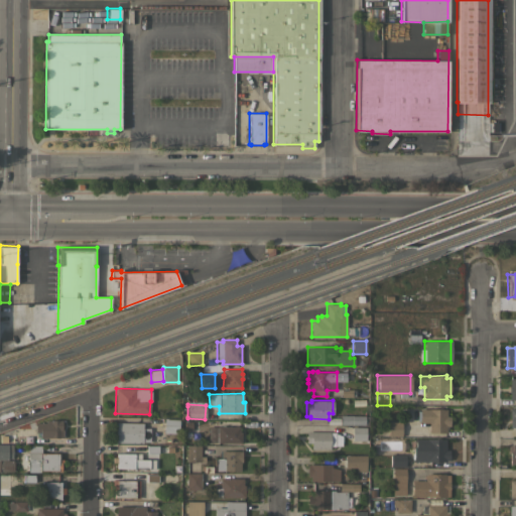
[(445,408),(445,415),(449,415),(449,425),(445,425),(445,432),(428,432),(428,422),(419,422),(419,420),(417,420),(417,410),(419,410),(419,408),(445,408)]
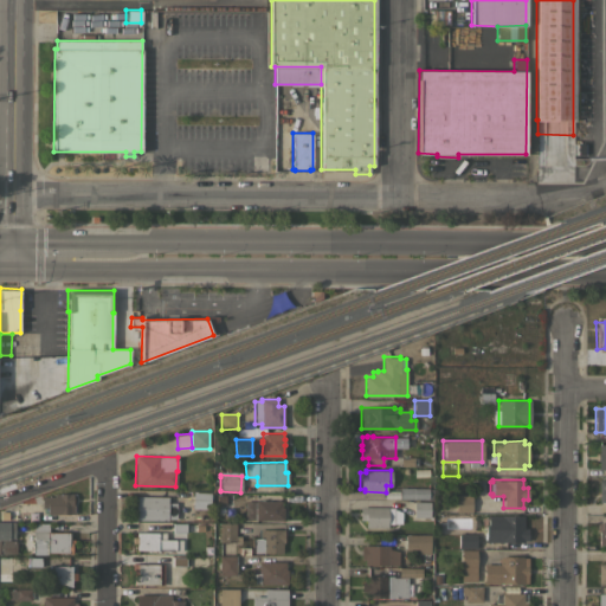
[(427,488),(427,498),(399,498),(399,488),(427,488)]
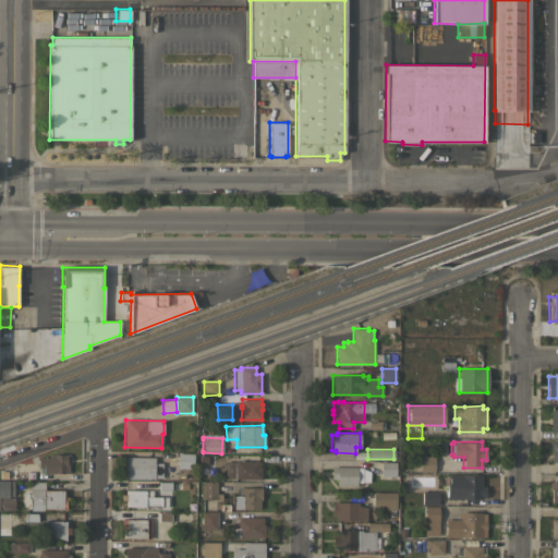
[(194,453),(193,469),(177,468),(178,452),(194,453)]
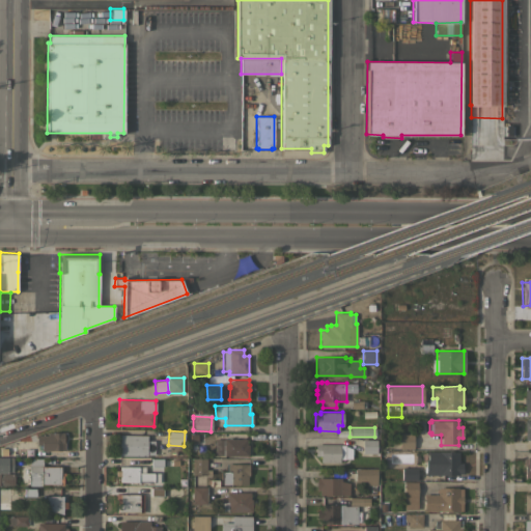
[(42,449),(42,445),(36,444),(36,435),(47,435),(48,432),(63,432),(63,442),(64,442),(64,450),(42,449)]
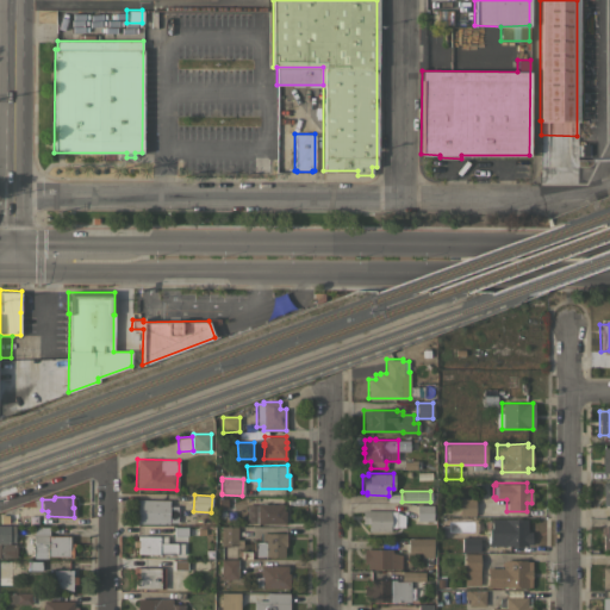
[(474,497),(474,515),(458,515),(459,497),(474,497)]
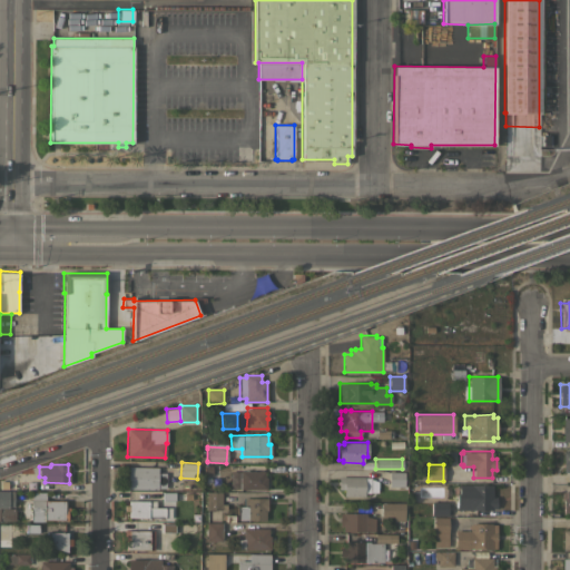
[(127,489),(127,467),(158,467),(158,472),(166,472),(165,481),(167,481),(167,488),(157,488),(157,489),(127,489)]
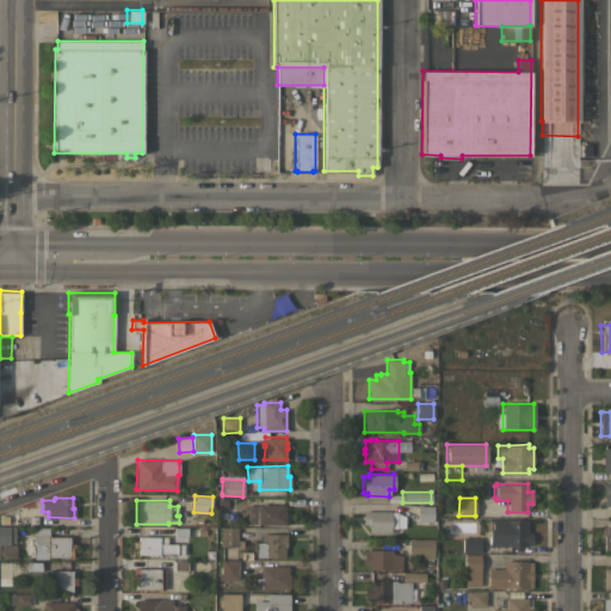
[(257,504),(278,504),(278,503),(281,503),(281,504),(284,504),(284,511),(285,511),(285,524),(258,524),(258,523),(257,523),(257,505),(257,504)]
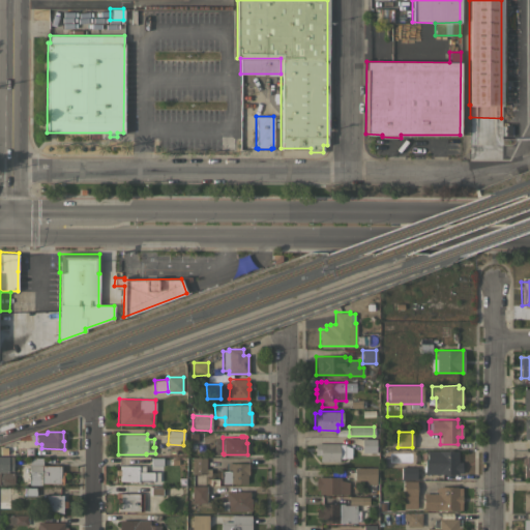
[(376,439),(376,451),(361,451),(361,439),(376,439)]
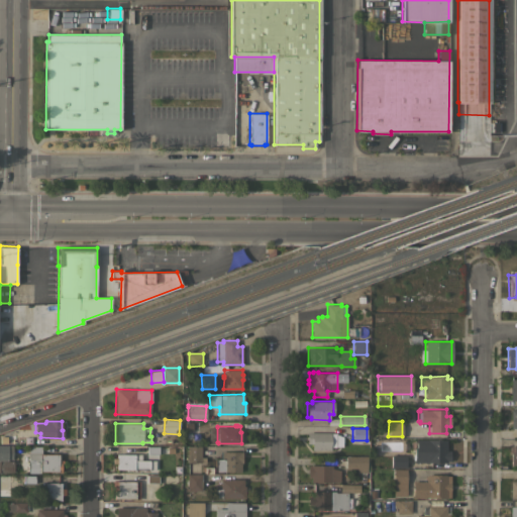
[(342,446),(335,446),(335,447),(330,447),(330,449),(311,450),(311,443),(307,443),(307,432),(330,432),(330,433),(335,433),(335,434),(342,436),(342,446)]
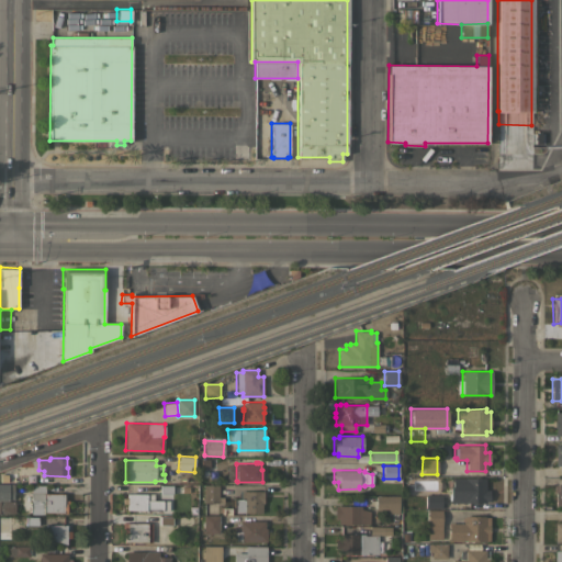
[(485,478),(485,490),(490,490),(490,502),(485,502),(485,503),(450,502),(450,486),(452,486),(452,476),(485,478)]
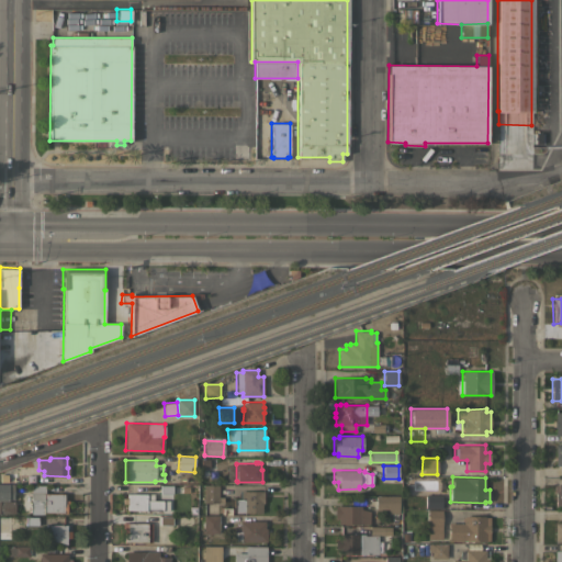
[(0,483),(8,483),(8,484),(13,484),(13,498),(8,498),(8,501),(0,501),(0,483)]
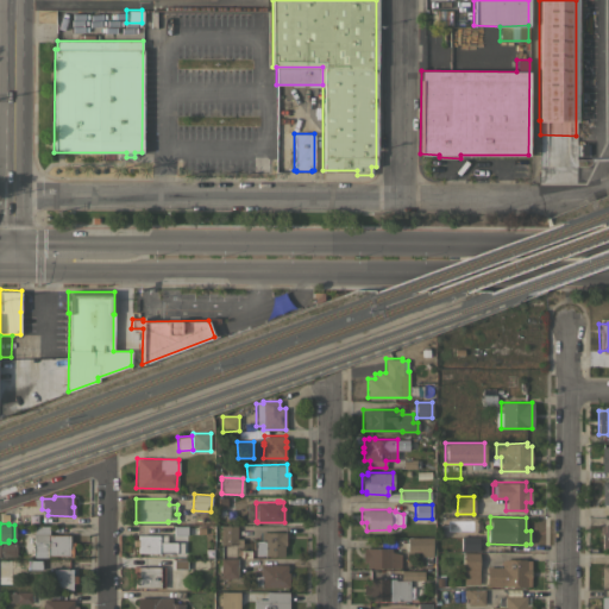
[(220,525),(237,525),(237,538),(242,538),(242,544),(220,544),(220,525)]
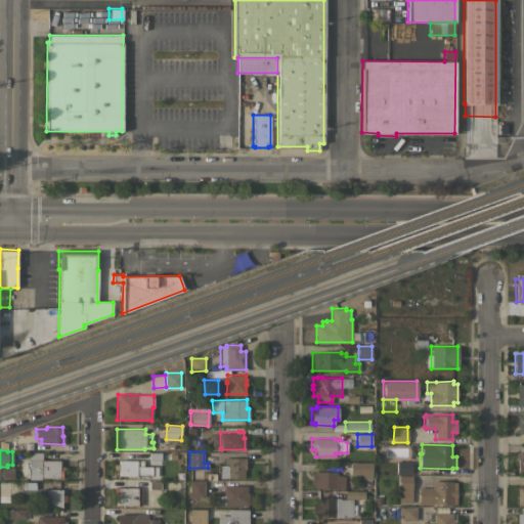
[(29,460),(29,452),(42,452),(42,460),(59,460),(59,467),(63,467),(63,470),(61,470),(61,478),(40,477),(40,479),(29,479),(29,477),(18,477),(18,460),(29,460)]
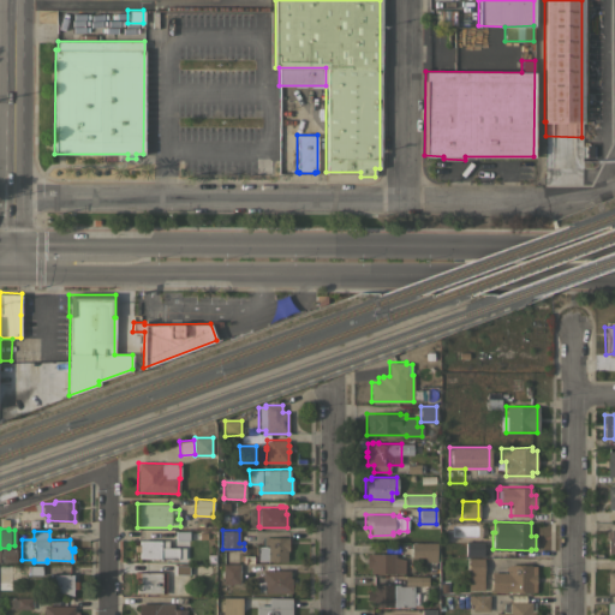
[(287,537),(287,550),(286,550),(286,561),(267,561),(267,560),(256,560),(256,545),(262,545),(262,537),(287,537)]
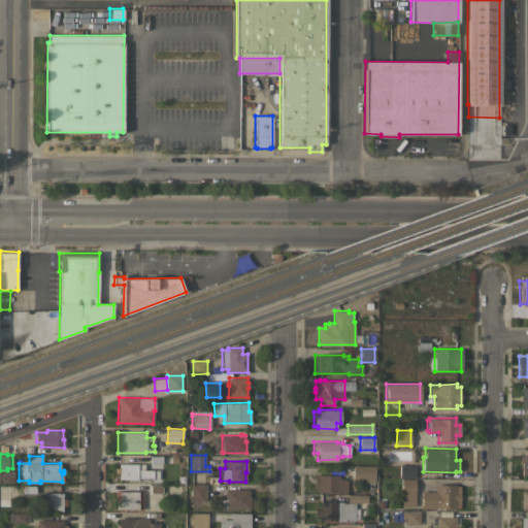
[(137,464),(137,469),(153,469),(152,479),(120,479),(120,473),(116,473),(116,467),(120,467),(120,464),(137,464)]
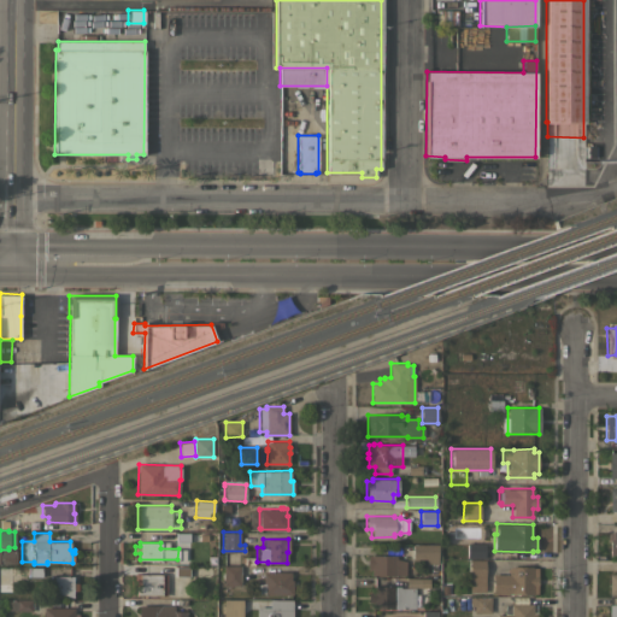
[(485,544),(485,558),(466,557),(468,542),(485,544)]
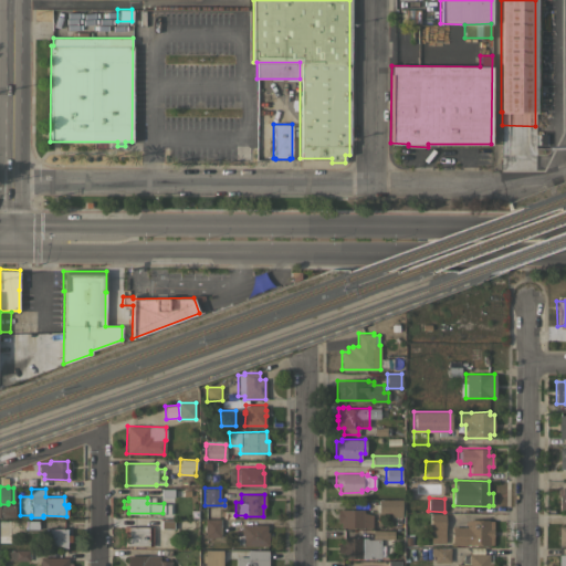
[(401,500),(401,516),(390,516),(390,512),(378,512),(378,499),(401,500)]
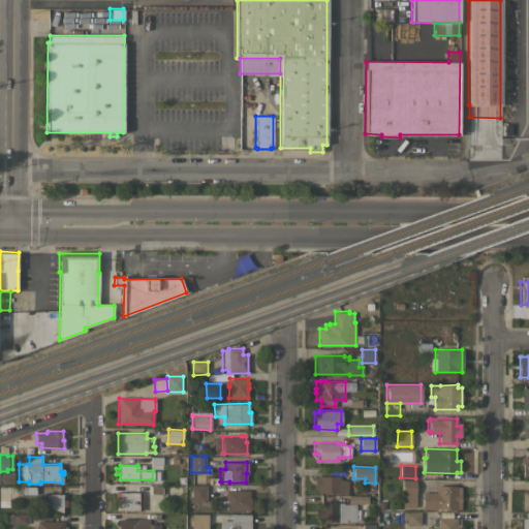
[(0,484),(0,471),(13,471),(13,484),(7,484),(0,484)]
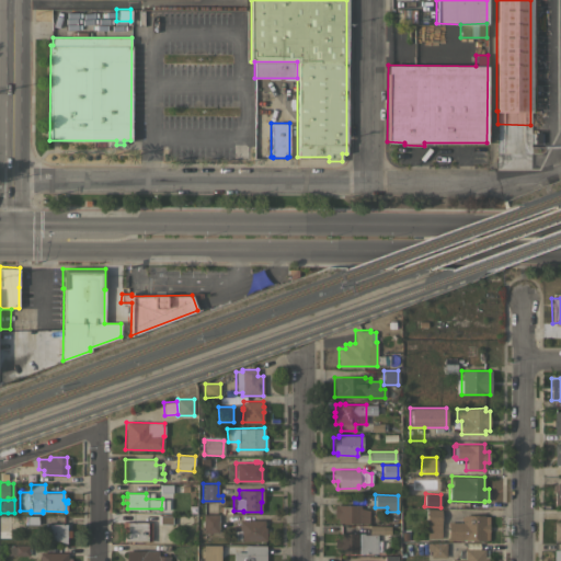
[(359,505),(359,507),(368,510),(368,523),(338,523),(338,517),(334,517),(334,504),(359,505)]
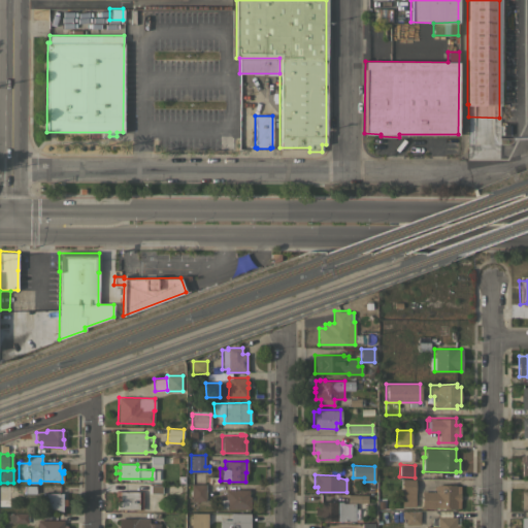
[(416,479),(415,506),(401,506),(401,479),(416,479)]
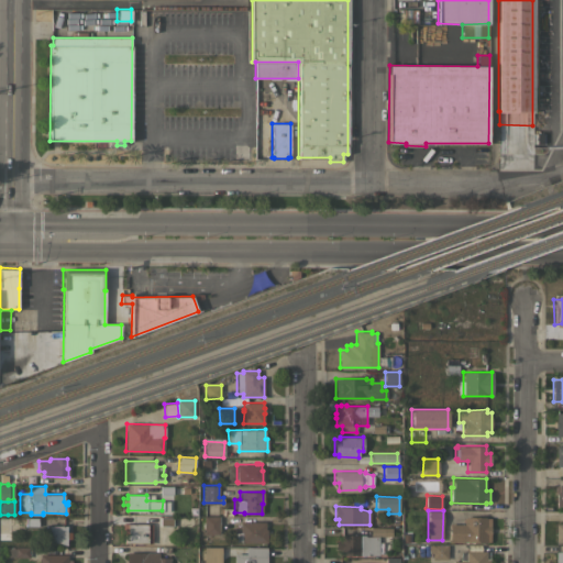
[(219,534),(203,534),(203,516),(219,516),(219,534)]
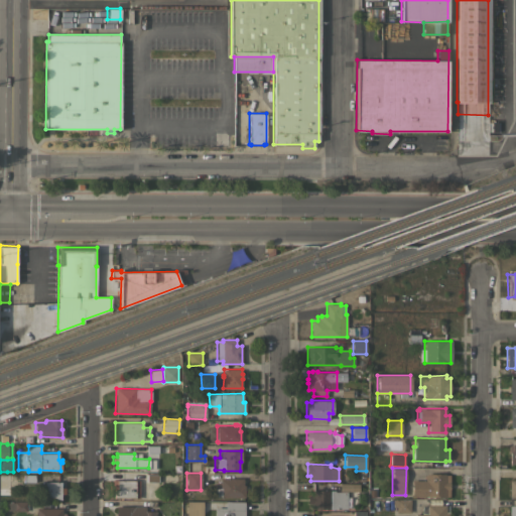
[(412,480),(425,480),(425,475),(426,475),(426,474),(445,473),(445,475),(449,474),(449,496),(412,496),(412,480)]
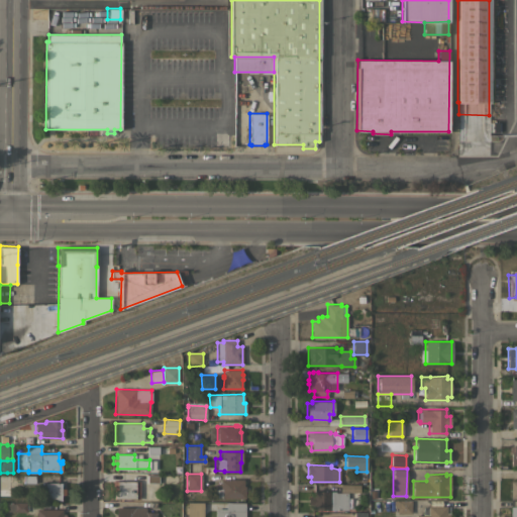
[(243,479),(243,486),(245,486),(245,498),(221,498),(221,497),(215,497),(215,488),(220,488),(220,479),(243,479)]
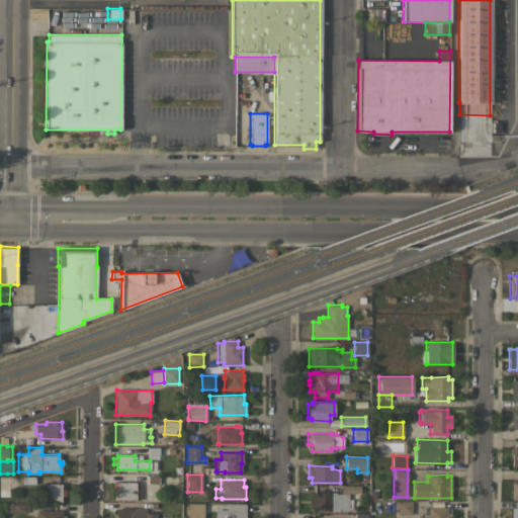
[(139,500),(114,499),(114,492),(112,492),(112,482),(127,482),(140,482),(139,500)]
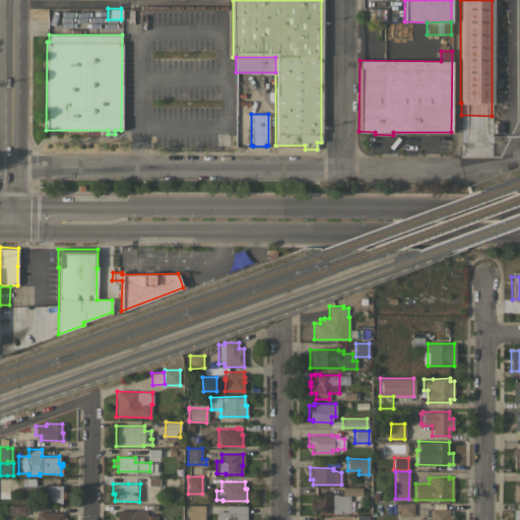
[(42,485),(61,485),(61,491),(65,491),(65,498),(61,498),(61,503),(42,503),(42,485)]
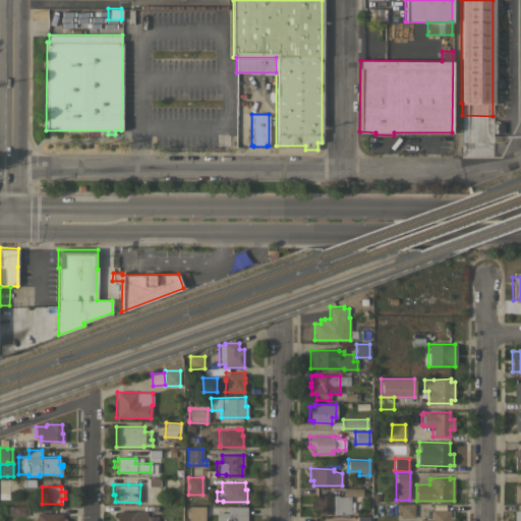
[(350,514),(313,513),(313,508),(310,508),(310,500),(313,500),(313,495),(338,495),(338,497),(341,497),(341,488),(360,488),(360,497),(350,497),(350,514)]
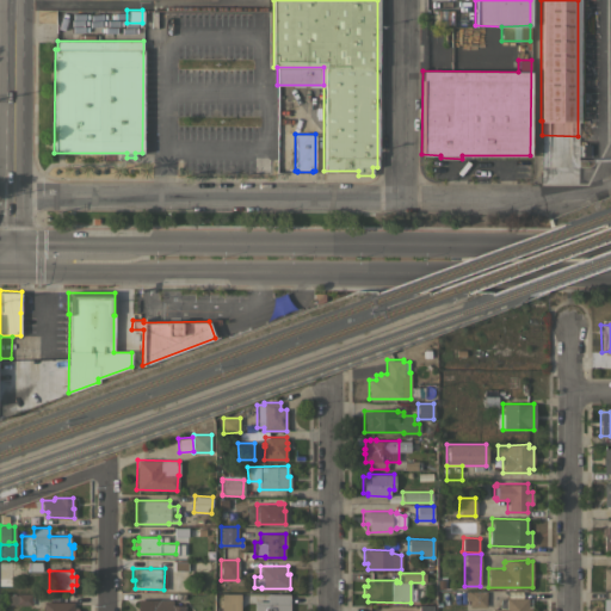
[(486,591),(486,606),(469,606),(469,599),(464,599),(464,591),(486,591)]
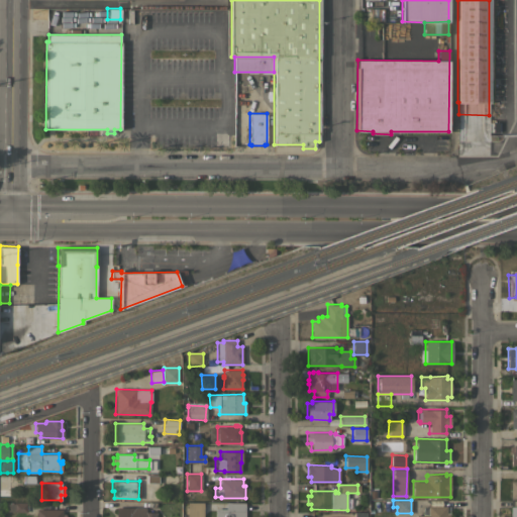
[(203,516),(187,516),(187,511),(182,511),(182,506),(187,506),(187,502),(203,502),(203,516)]
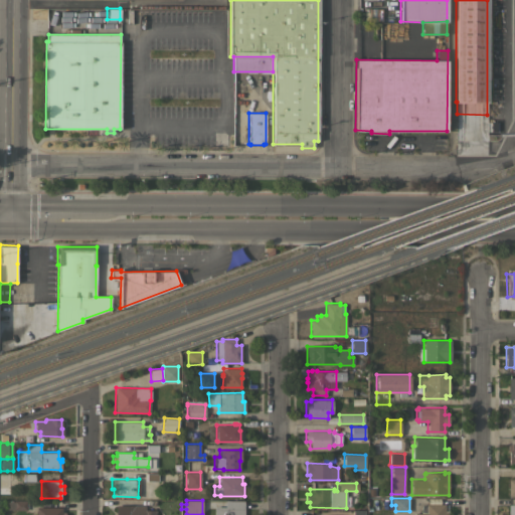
[(213,514),(214,506),(224,507),(224,500),(244,501),(243,514),(213,514)]
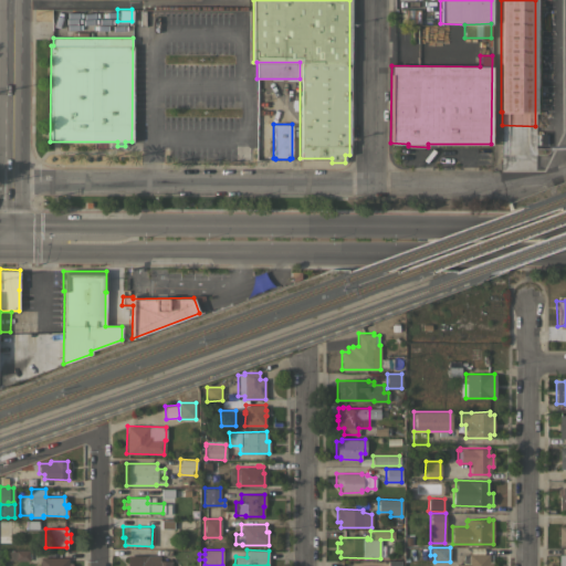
[(16,561),(16,559),(8,559),(8,551),(29,551),(29,561),(16,561)]
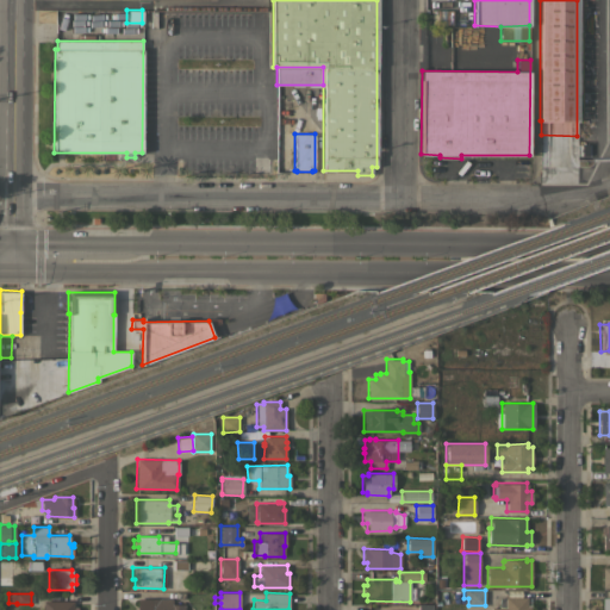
[(491,609),(491,607),(498,607),(498,598),(504,598),(504,597),(527,597),(527,605),(530,605),(530,609),(491,609)]
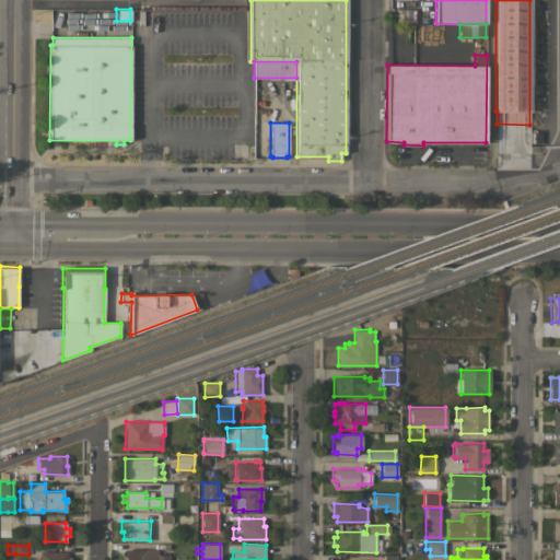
[(126,559),(126,549),(158,549),(158,553),(170,553),(168,559),(126,559)]
